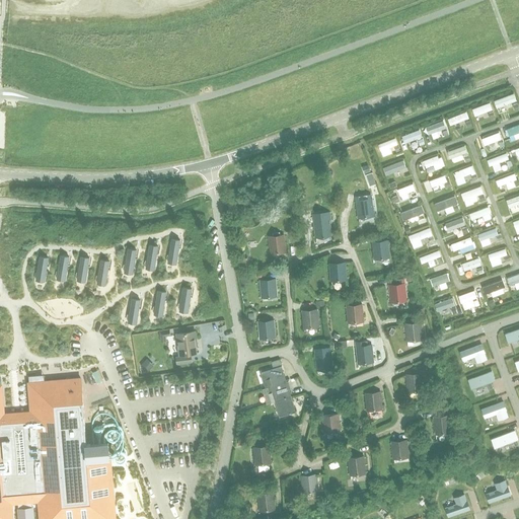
[(516,99),(513,92),(494,98),(497,106),(516,99)]
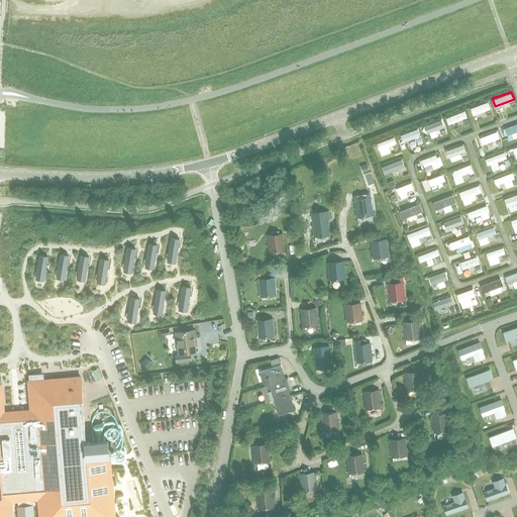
[(490,108),(487,101),(470,107),(472,114),(490,108)]
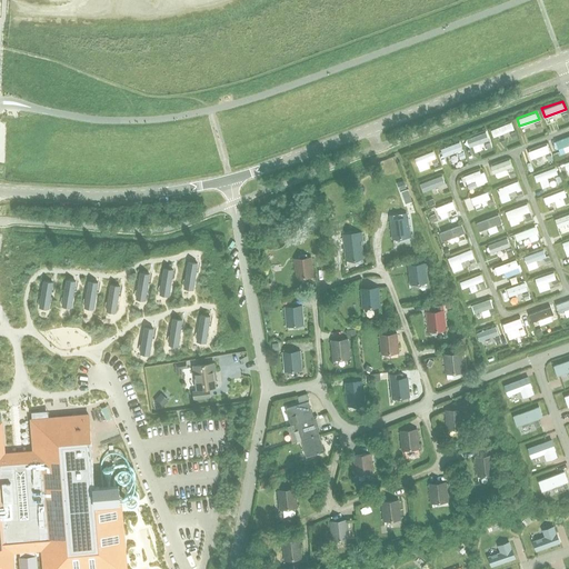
[(512,129),(510,121),(490,128),(493,136),(512,129)]
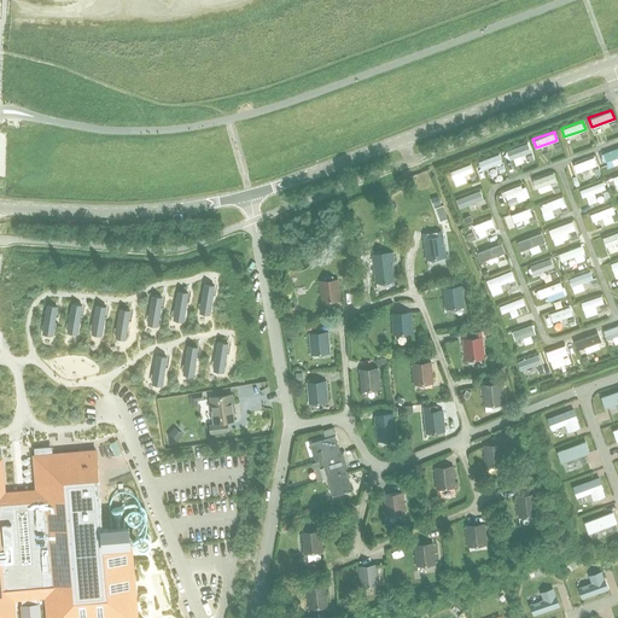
[(530,151),(526,141),(506,149),(509,158),(530,151)]
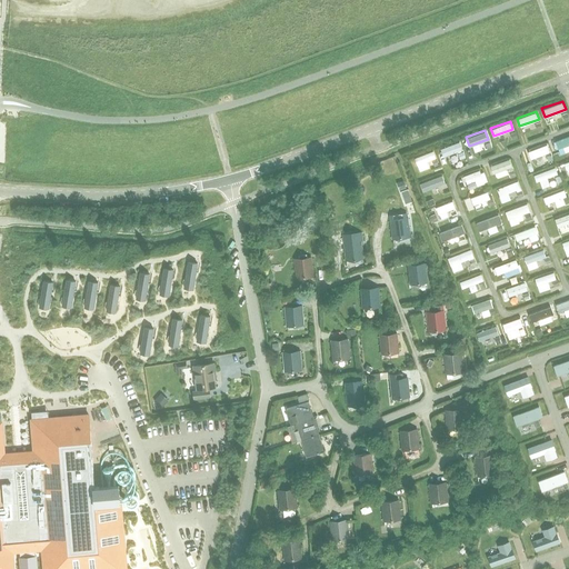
[(568,143),(568,135),(556,140),(558,148),(568,143)]
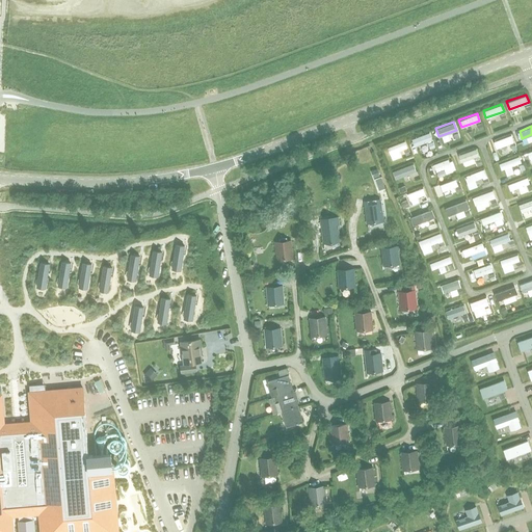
[(431,138),(428,132),(410,138),(414,145),(431,138)]
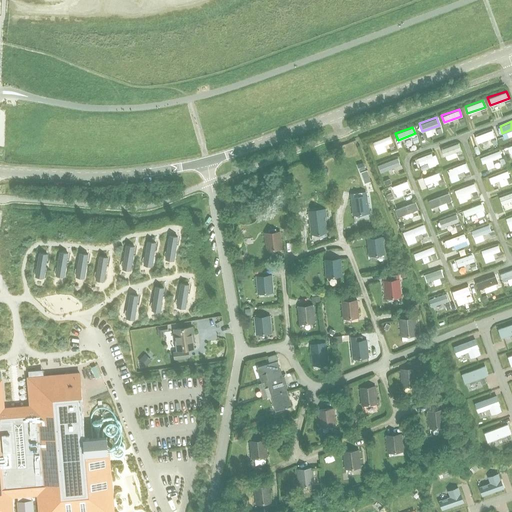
[(494,136),(492,129),(475,136),(477,142),(494,136)]
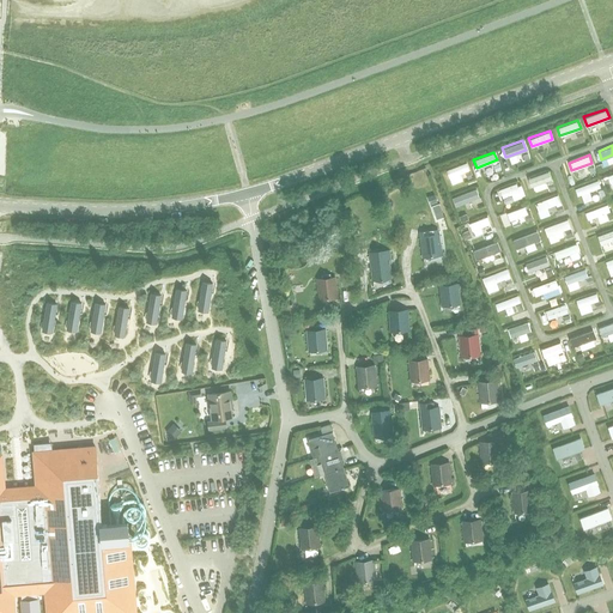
[(468,169),(466,162),(445,169),(448,176),(468,169)]
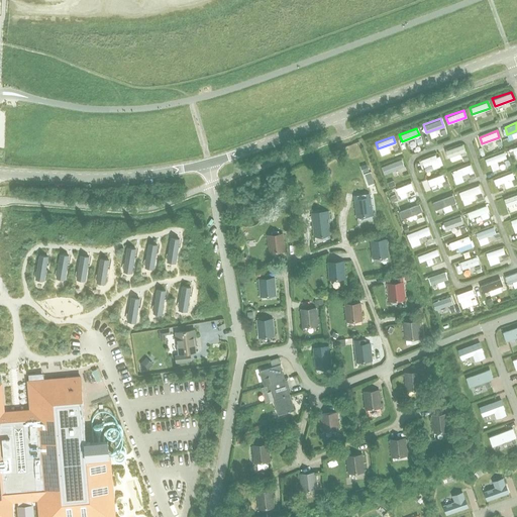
[(466,150),(462,143),(445,149),(447,157),(466,150)]
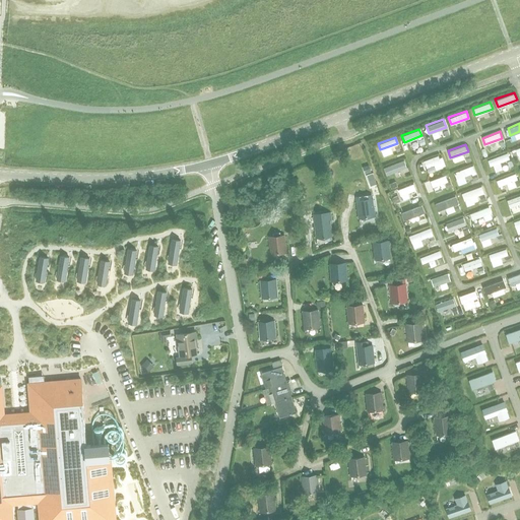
[(509,158),(507,152),(488,159),(490,166),(509,158)]
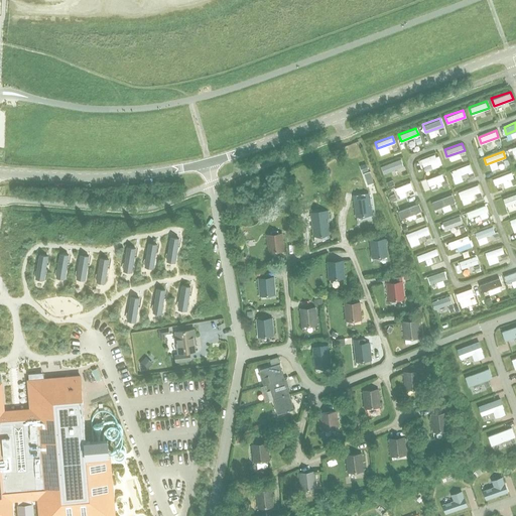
[(437,160),(434,153),(421,158),(424,165),(437,160)]
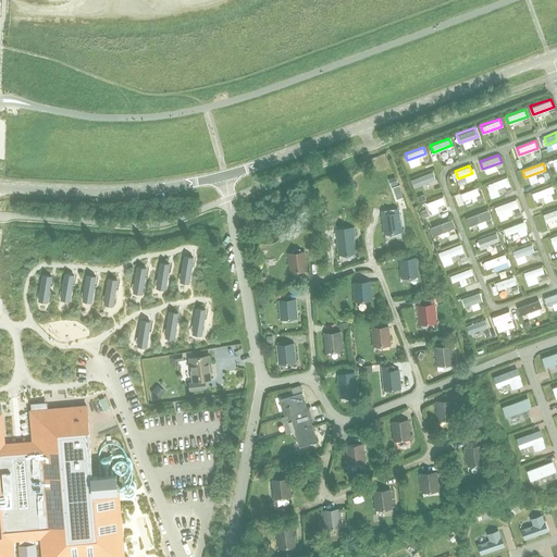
[(435,178),(432,170),(410,178),(413,187),(435,178)]
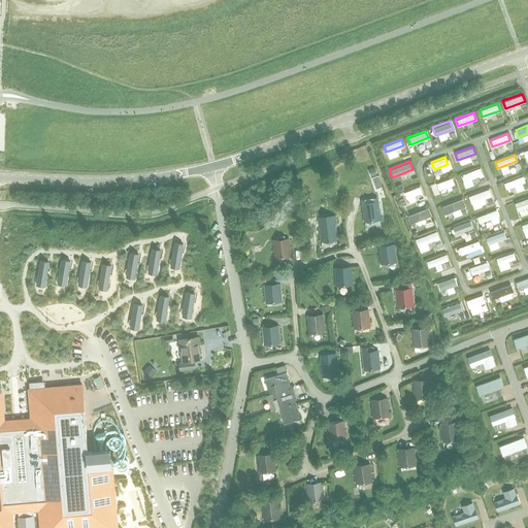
[(483,174),(480,167),(461,173),(463,180),(483,174)]
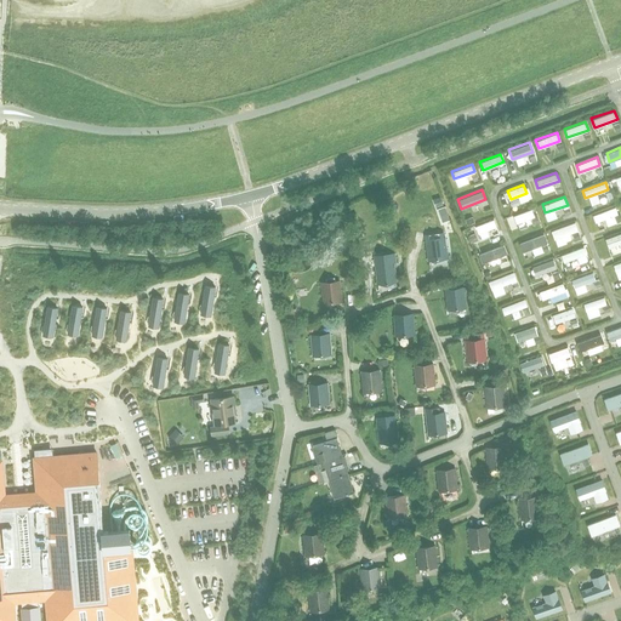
[(617,214),(615,206),(592,215),(594,222),(617,214)]
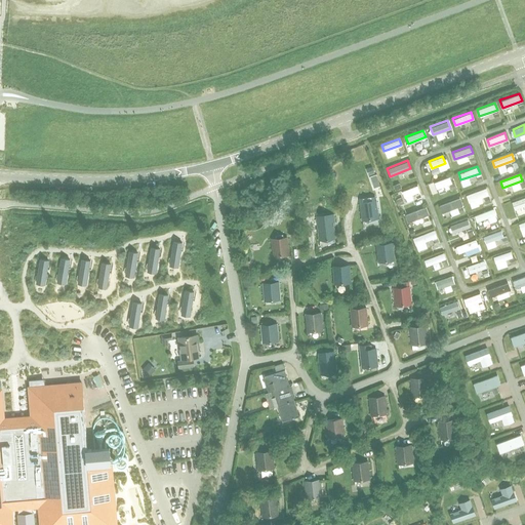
[(451,183),(449,176),(434,182),(437,188),(451,183)]
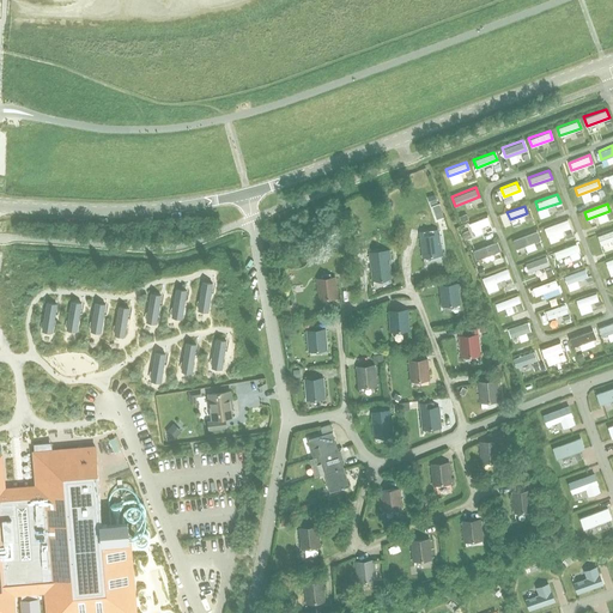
[(490,223),(487,216),(469,223),(472,230),(490,223)]
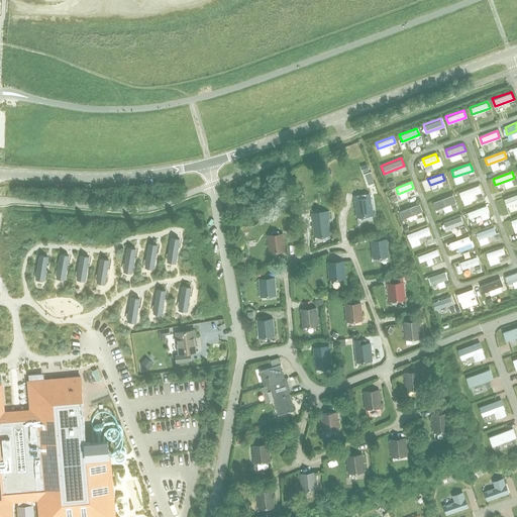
[(479,184),(458,192),(461,199),(481,191),(479,184)]
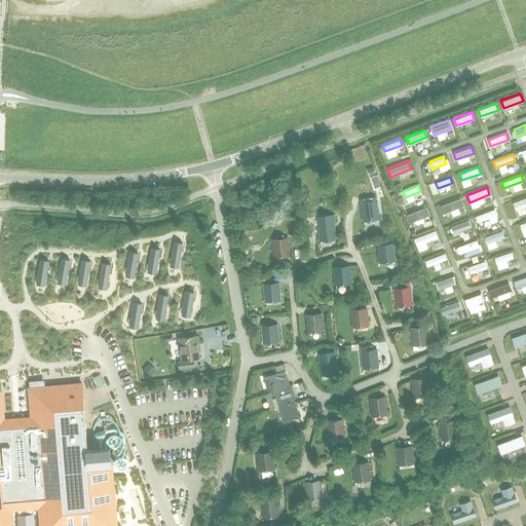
[(304,191),(294,193),(296,203),(306,200),(304,191)]
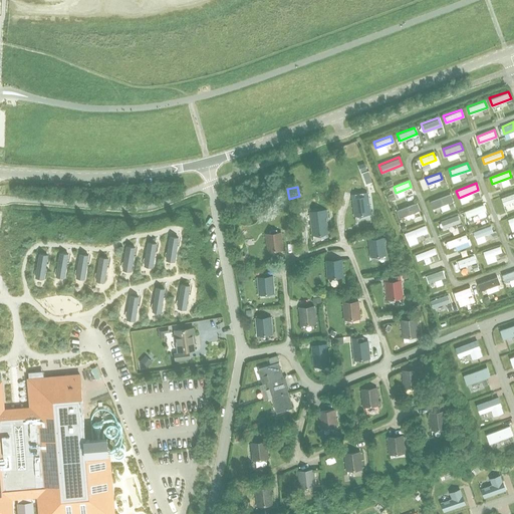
[(366,192),(352,194),(352,198),(354,214),(369,212),(369,209),(367,196),(366,192)]
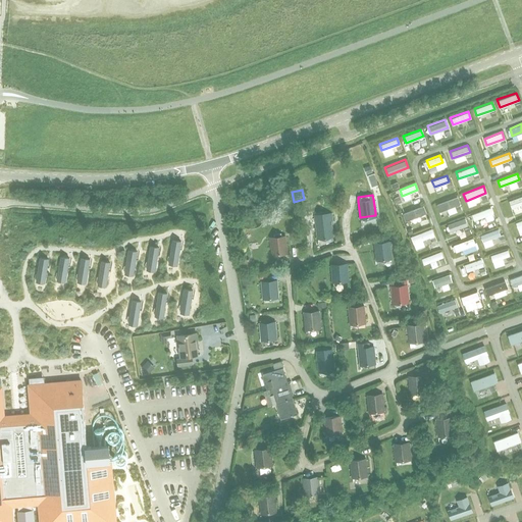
[(521,203),(521,195),(509,200),(511,207),(521,203)]
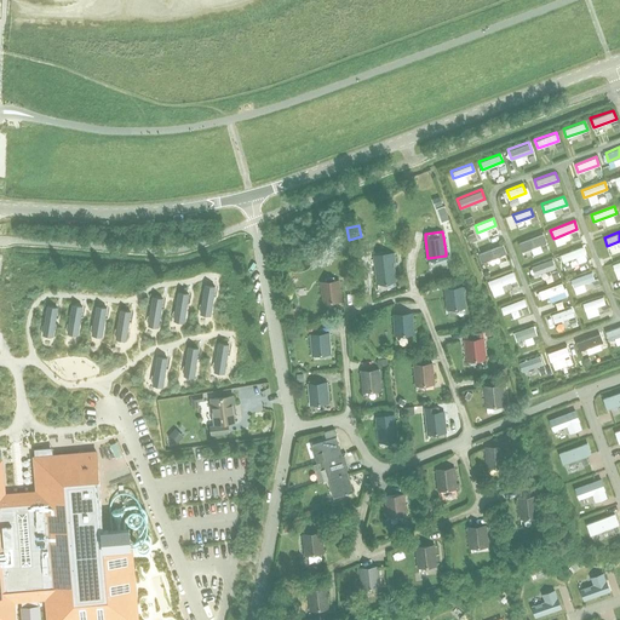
[(546,241),(543,234),(518,242),(521,251),(546,241)]
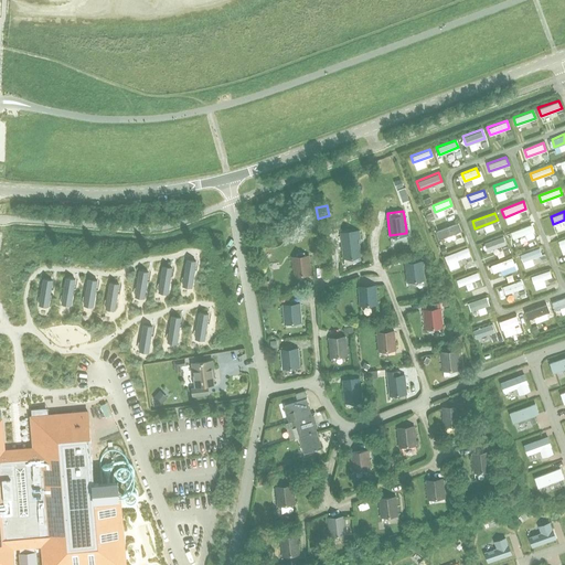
[(461,230),(458,222),(435,230),(438,238),(461,230)]
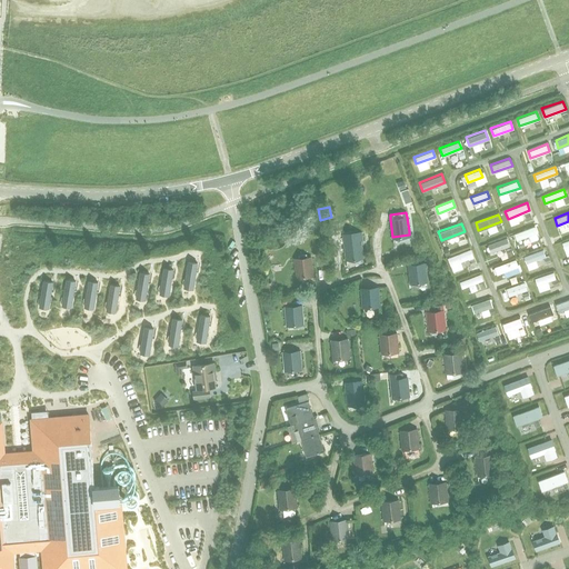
[(538,232),(535,226),(513,233),(516,240),(538,232)]
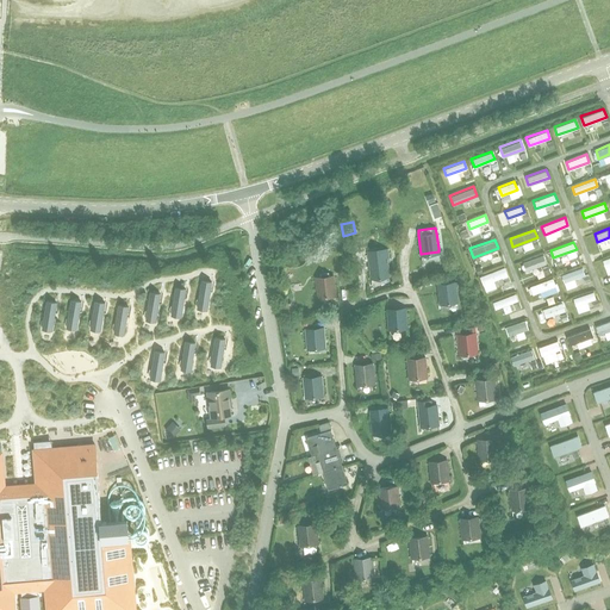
[(386,249),(368,250),(371,277),(388,275),(386,249)]
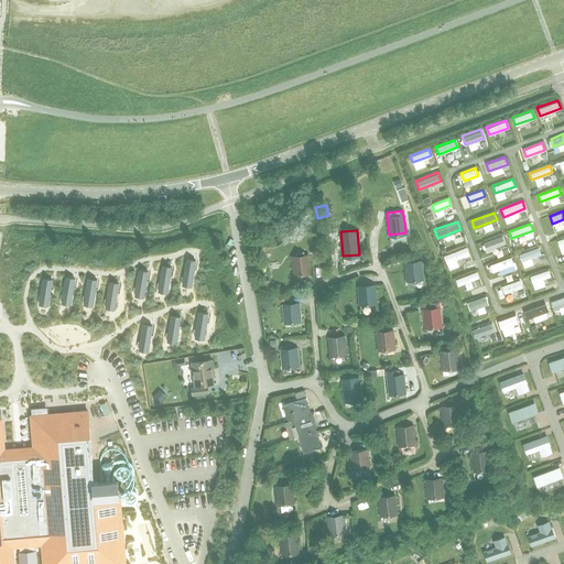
[(505,242),(501,235),(484,241),(486,249),(505,242)]
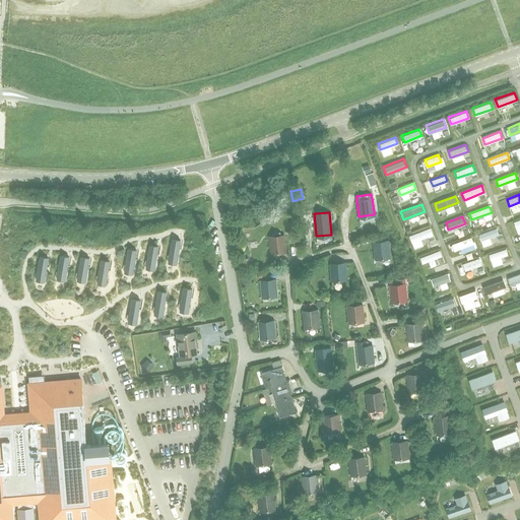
[(433,234),(430,226),(409,235),(411,242),(433,234)]
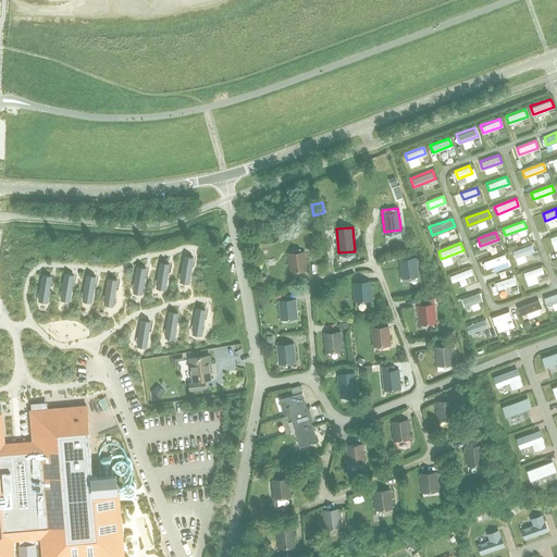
[(534,250),(532,244),(512,250),(515,258),(534,250)]
